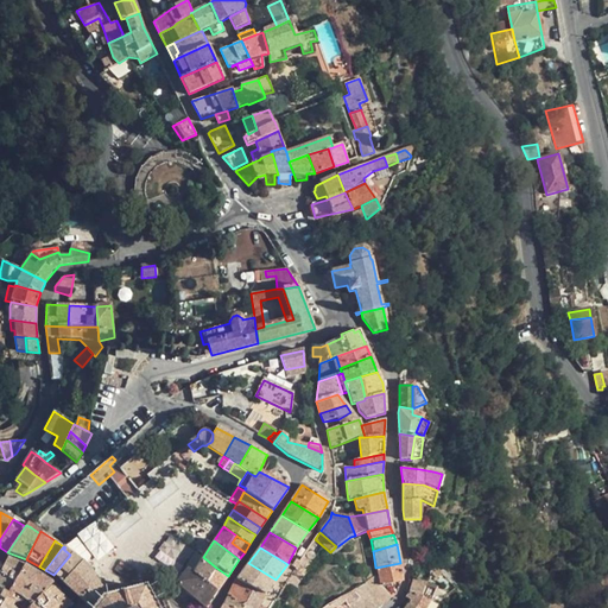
[(70,555),(54,575),(63,582),(81,562),(70,555)]
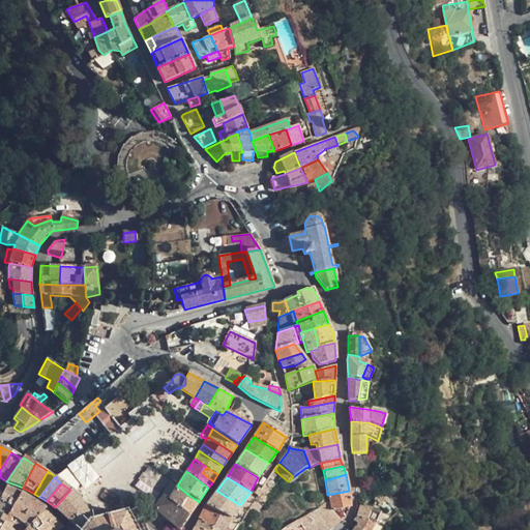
[(169,499),(180,508),(188,495),(177,486),(169,499)]
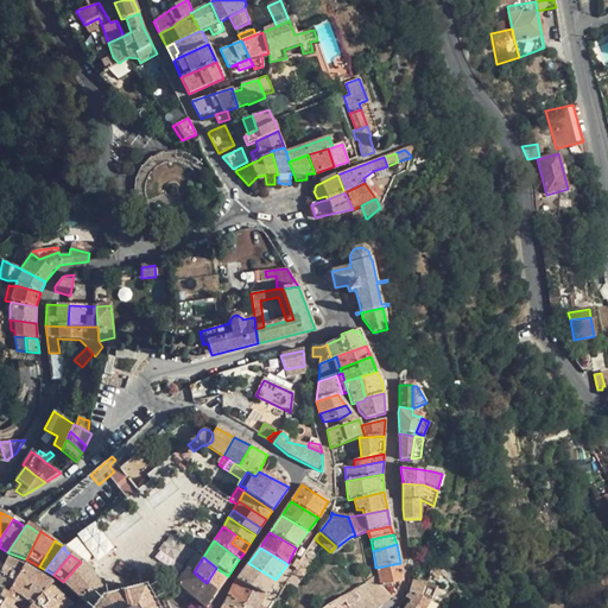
[(312,563),(310,562),(306,559),(303,557),(302,559),(310,567),(312,563)]
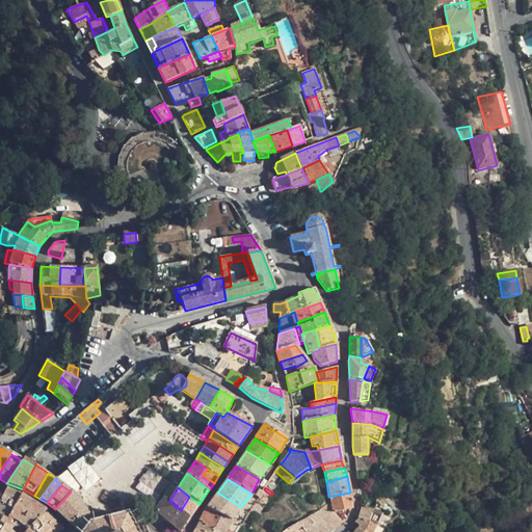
[(0,530),(20,496),(15,494),(5,489),(3,495),(0,493),(0,530)]
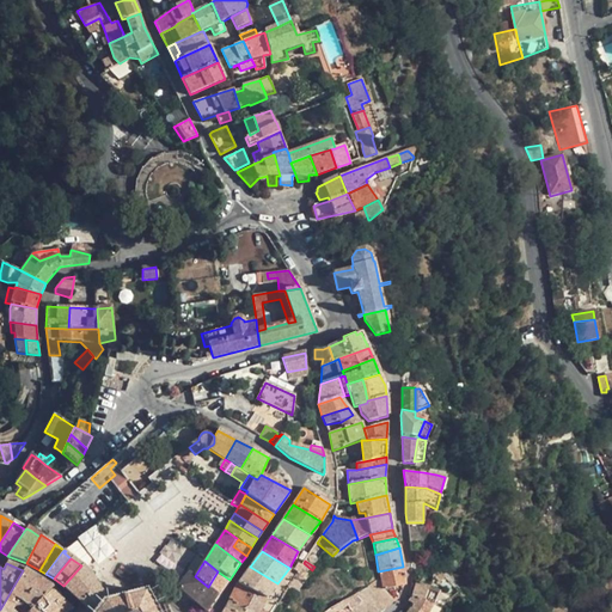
[(305,580),(312,570),(304,563),(301,567),(303,567),(300,570),(304,571),(301,576),(298,574),(298,575),(305,580)]
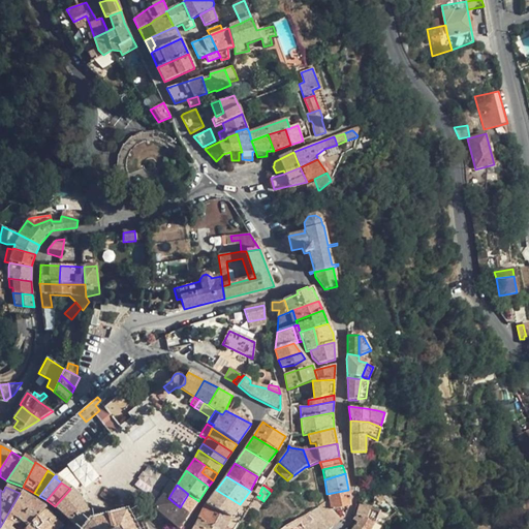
[(70,489),(55,506),(61,512),(79,497),(70,489)]
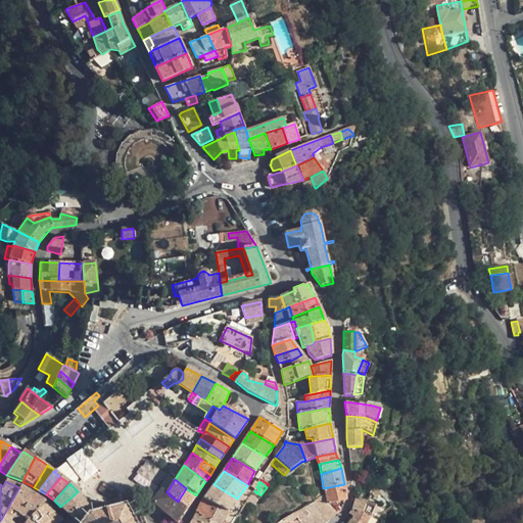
[(237,498),(214,484),(203,500),(227,512),(228,512),(237,498)]
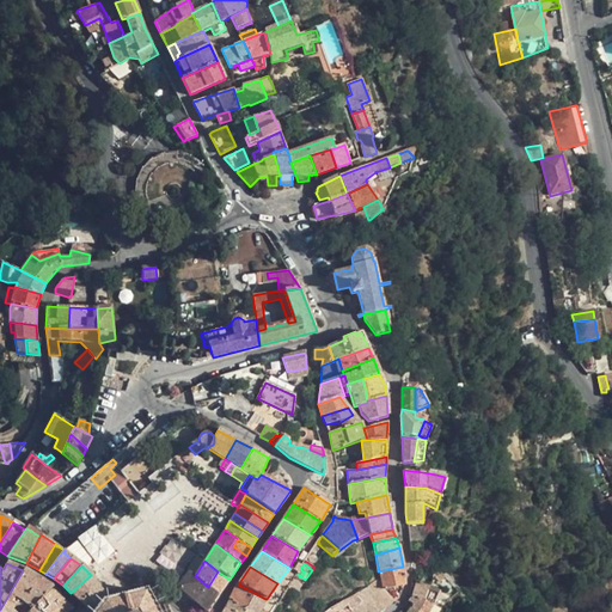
[(403,567),(378,571),(380,582),(383,589),(384,589),(395,601),(398,599),(402,594),(403,589),(404,588),(404,576),(403,567)]
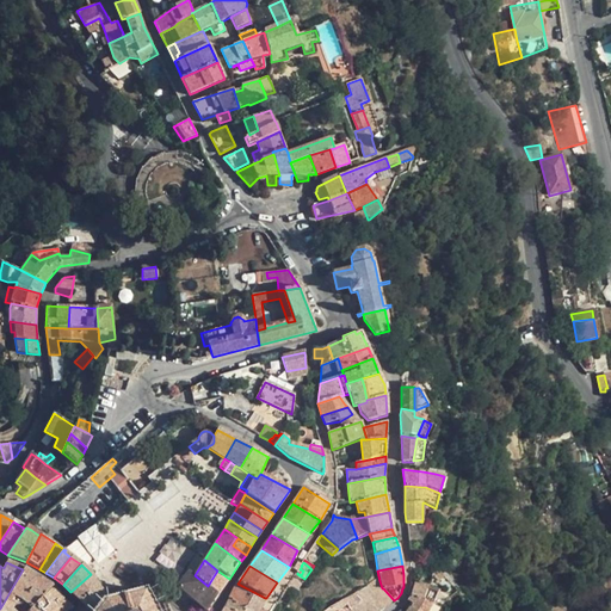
[(292,569),(289,567),(277,582),(287,590),(288,588),(297,574),(297,573),(298,572),(292,569)]
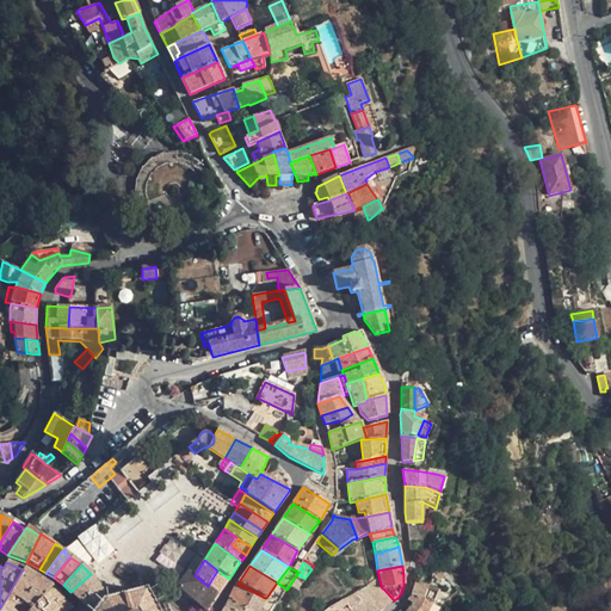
[(31,609),(39,600),(45,594),(53,587),(41,579),(23,569),(0,609),(0,610),(12,610),(11,610),(18,599),(24,603),(31,609)]
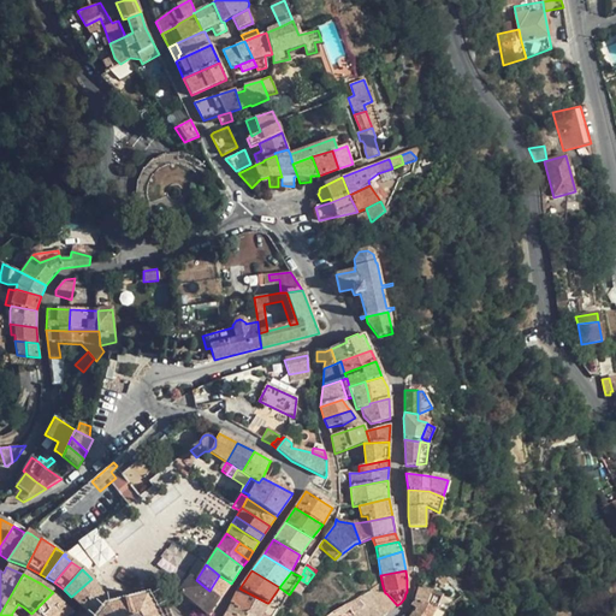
[(219,575),(209,591),(220,599),(231,584),(219,575)]
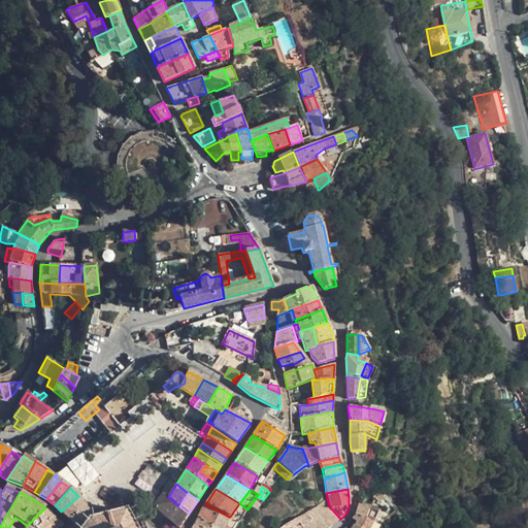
[(168,521),(179,506),(168,497),(163,494),(153,507),(168,521)]
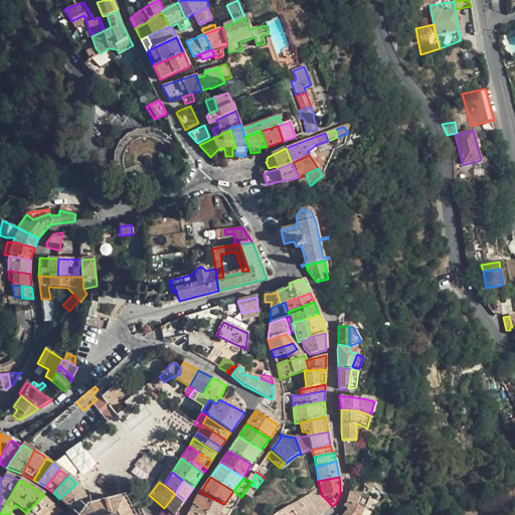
[(76,484),(59,499),(68,507),(72,511),(75,514),(87,503),(89,502),(84,496),(76,484)]
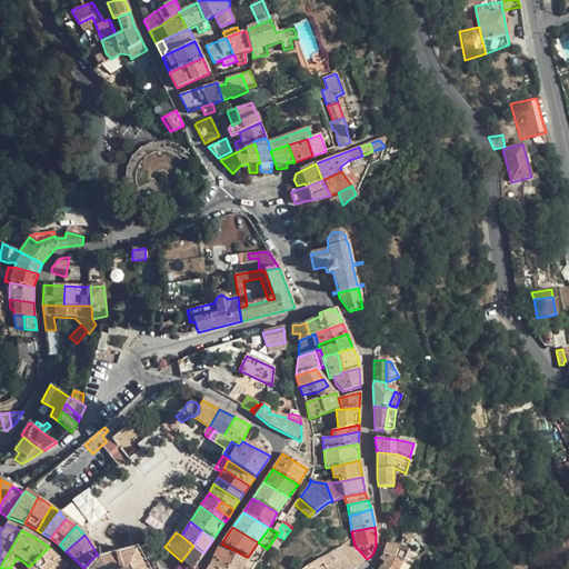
[(283,539),(277,535),(268,548),(275,552),(283,539)]
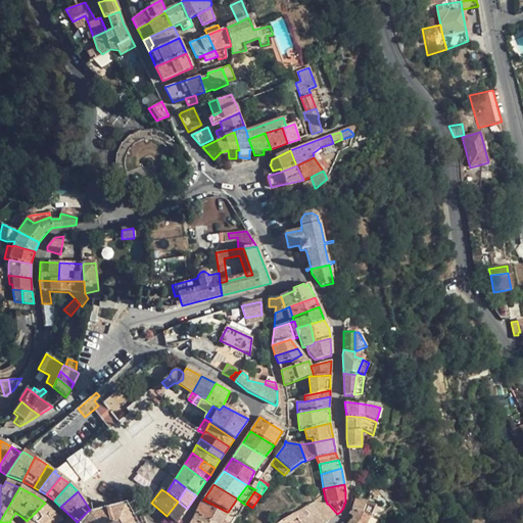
[(327,504),(325,497),(324,496),(321,496),(320,497),(315,503),(315,504),(330,520),(337,514),(328,504),(327,504)]
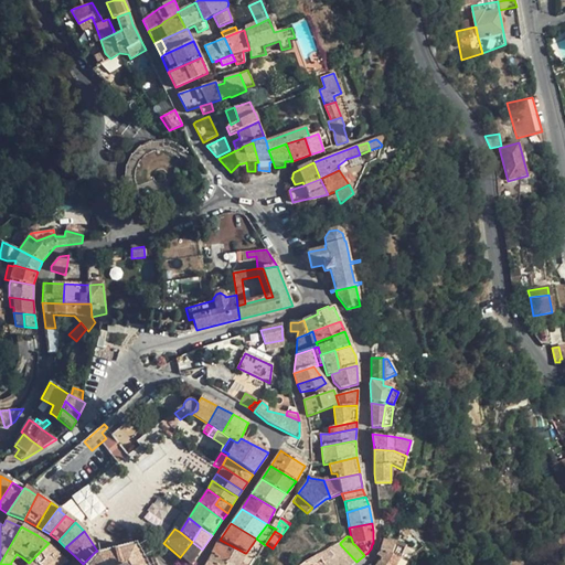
[(404,546),(395,543),(384,537),(383,540),(380,539),(380,542),(377,547),(381,548),(381,551),(400,558),(404,546)]
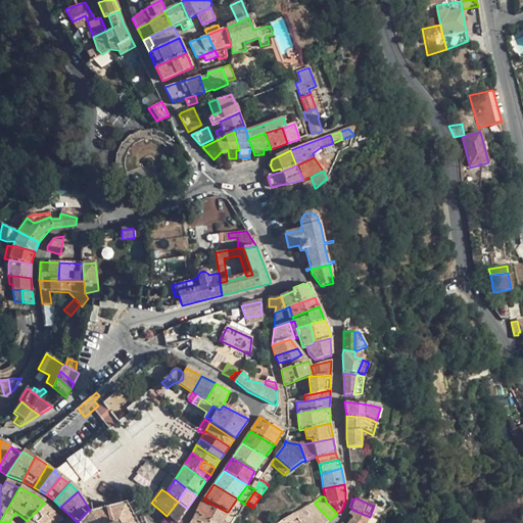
[(228,512),(237,517),(245,505),(237,498),(228,512)]
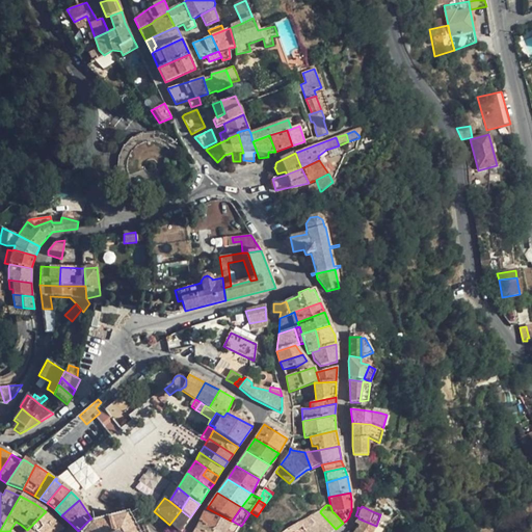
[(231,521),(207,508),(200,522),(219,531),(228,531),(227,531),(231,521)]
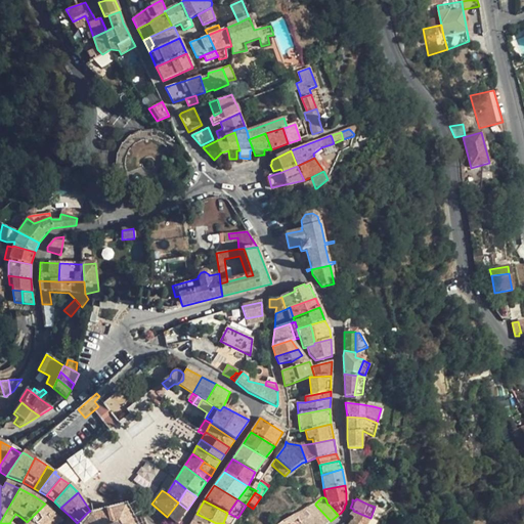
[(137,523),(127,501),(90,511),(88,512),(77,523),(137,523)]
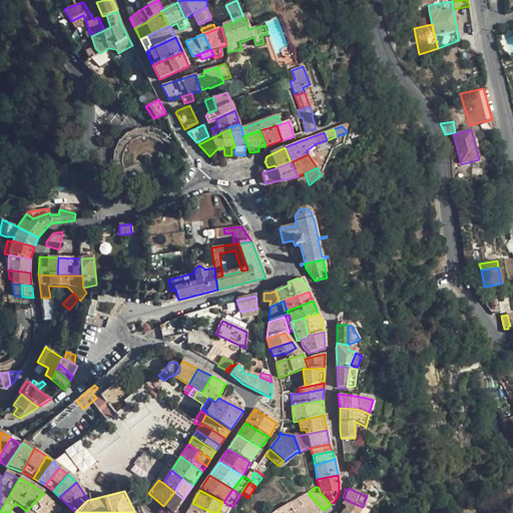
[(172,512),(174,512),(183,499),(174,492),(163,506),(172,512)]
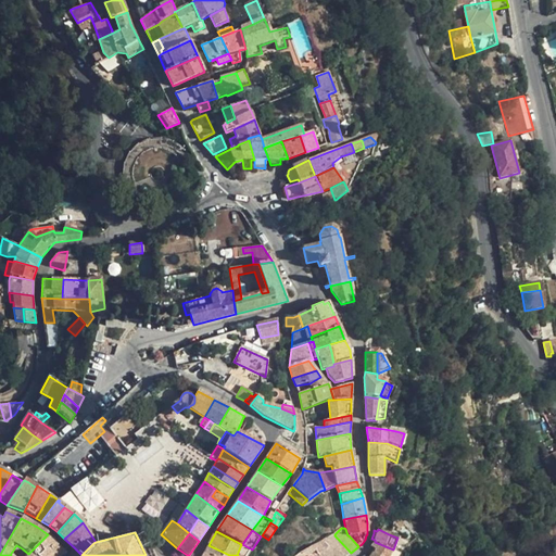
[(49,536),(48,534),(41,541),(54,555),(64,555),(66,555),(62,550),(54,543),(49,536)]
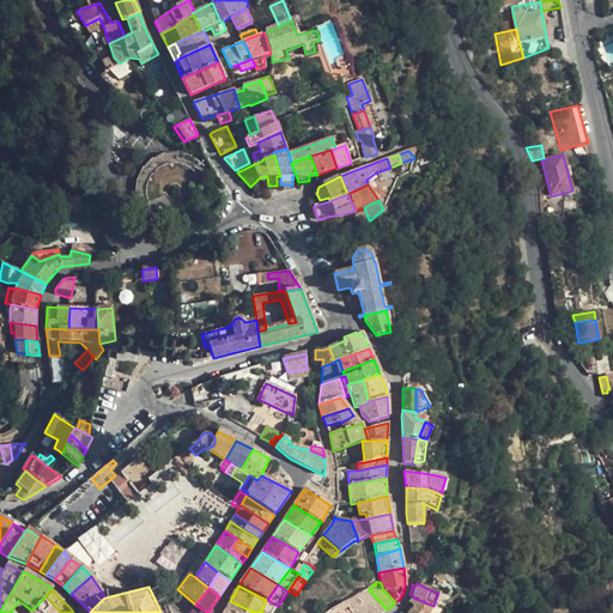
[(382,612),(387,610),(369,590),(359,594),(377,612),(382,612)]
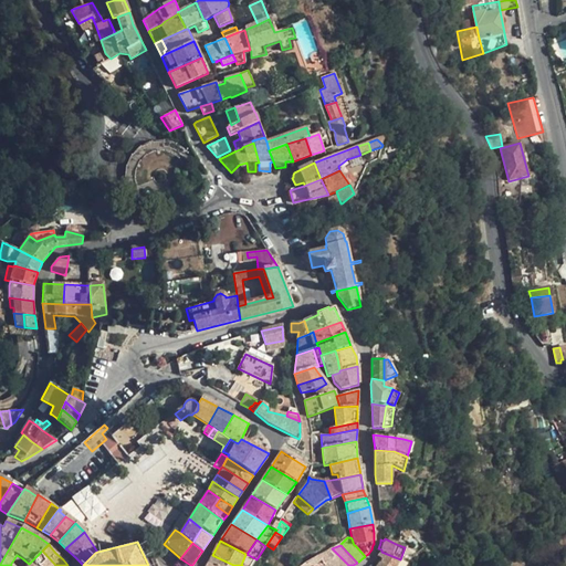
[(348,565),(332,548),(317,556),(326,565),(348,565)]
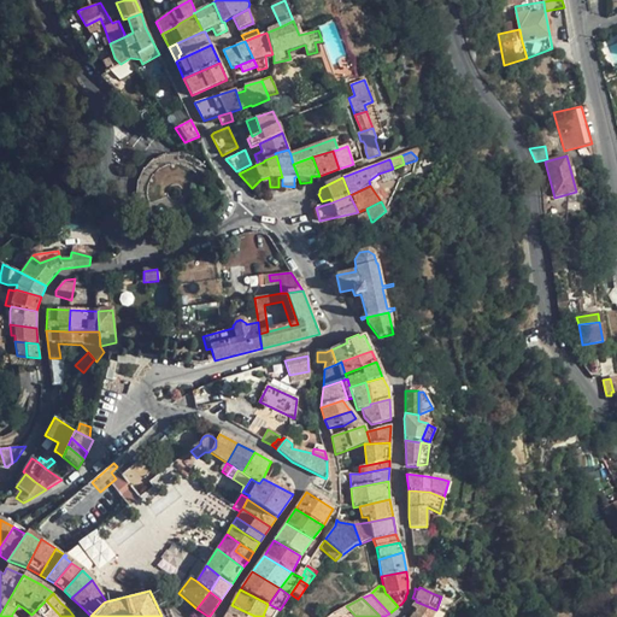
[(60,616),(46,600),(40,606),(48,616),(60,616)]
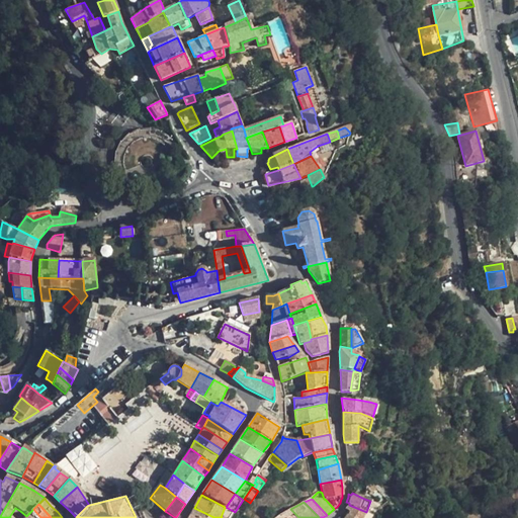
[(368,517),(371,514),(366,512),(349,505),(347,506),(345,509),(348,512),(347,515),(351,517),(368,517)]
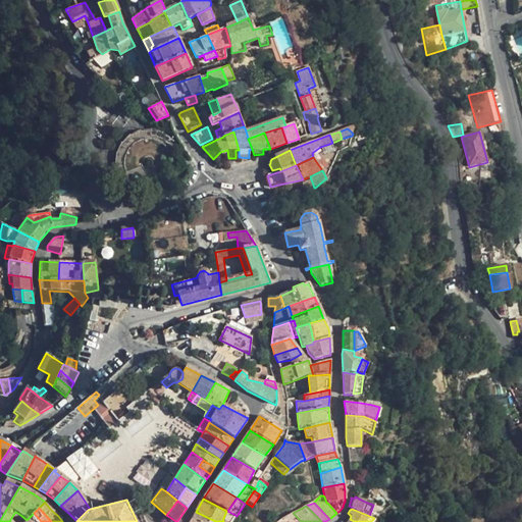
[(232,521),(237,516),(227,511),(226,511),(222,521),(223,521),(232,521)]
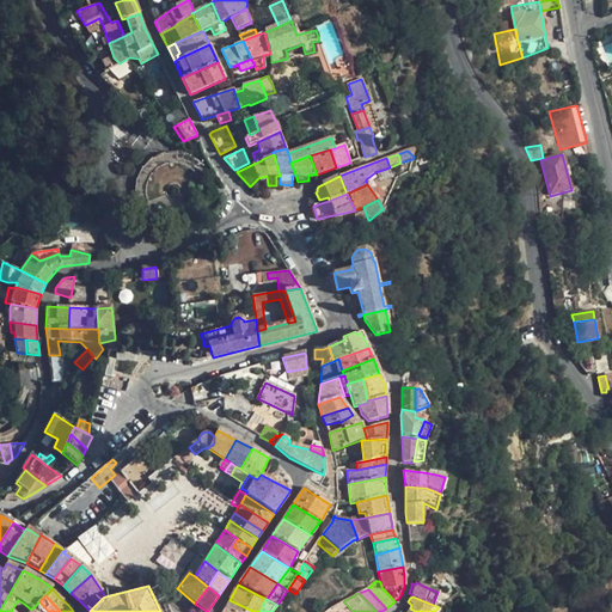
[(252,611),(230,600),(227,605),(225,609),(231,611),(252,611)]
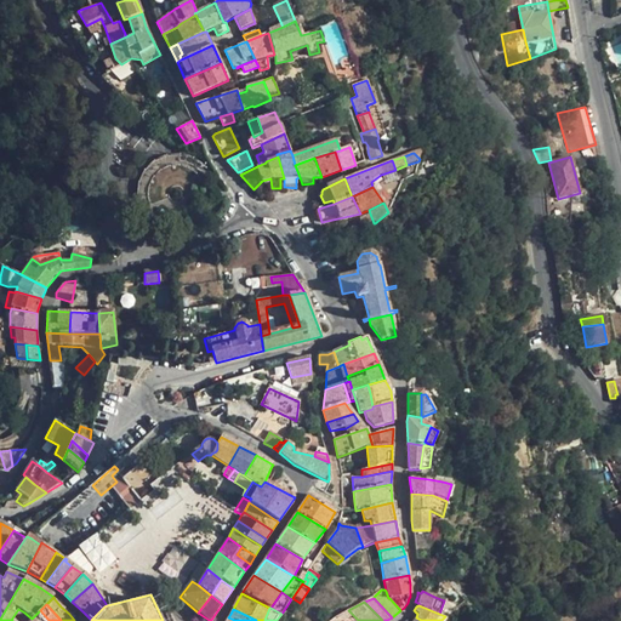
[(49,620),(40,610),(32,619),(28,620),(49,620)]
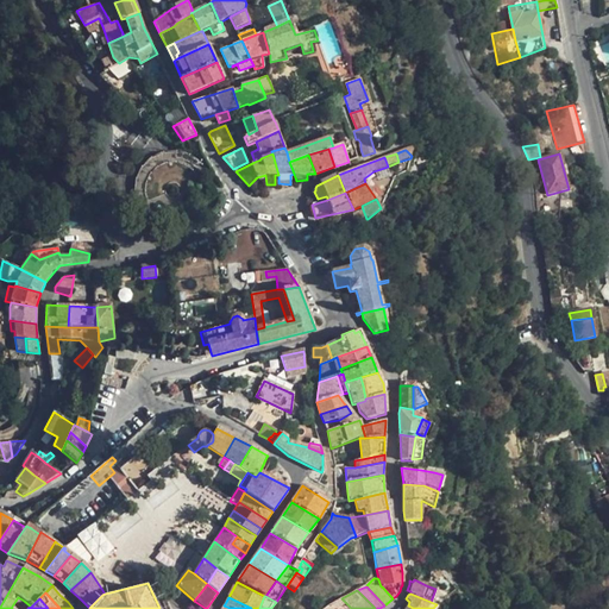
[(351,608),(341,598),(336,602),(330,606),(332,608),(351,608)]
